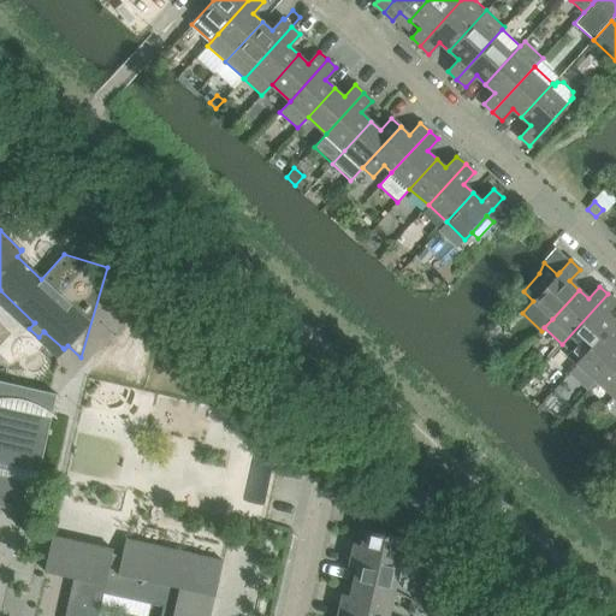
[(567,354),(578,363),(615,323),(605,314),(615,302),(615,301),(608,294),(562,344),(569,351),(567,354)]
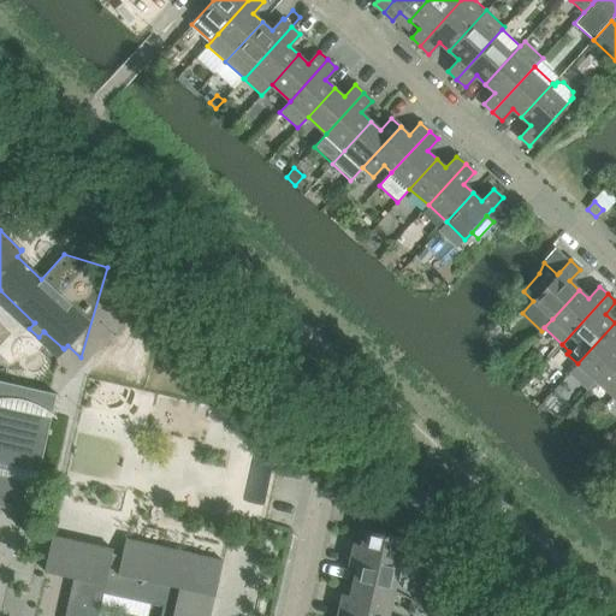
[(587,390),(596,380),(615,357),(615,344),(612,342),(615,338),(615,323),(578,363),(569,373),(587,390)]
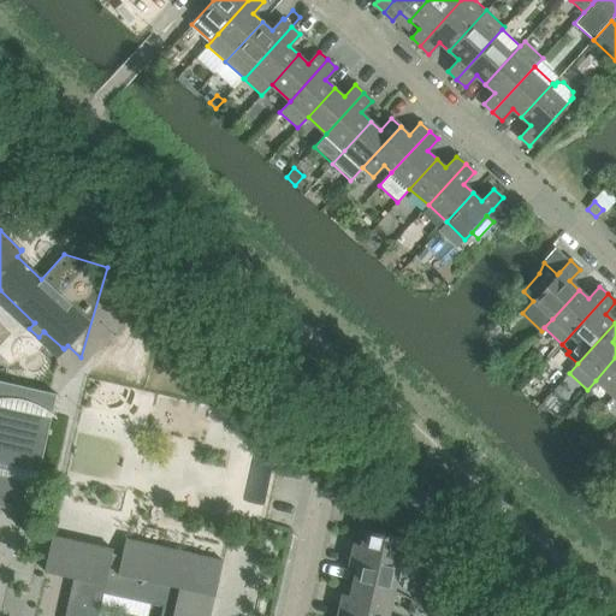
[(615,357),(596,380),(614,397),(615,394),(615,357)]
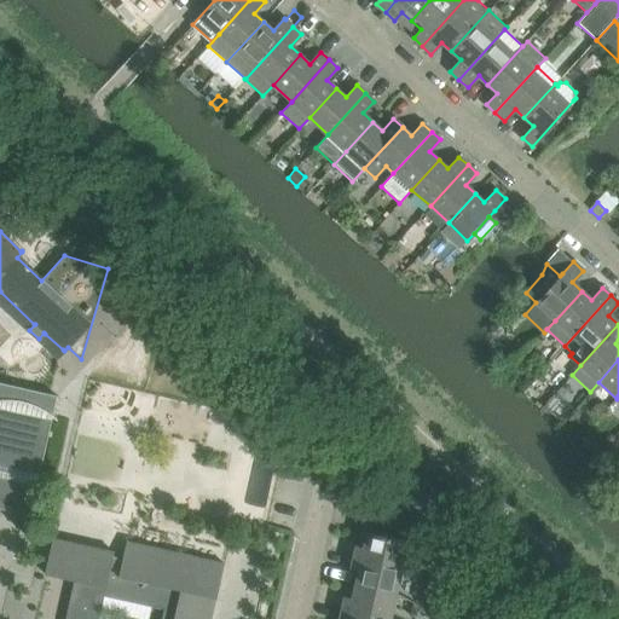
[(11,509),(16,509),(18,509),(19,504),(30,507),(28,516),(29,516),(52,417),(57,421),(57,420),(52,416),(57,395),(0,382),(0,508),(3,509),(7,509),(11,509)]
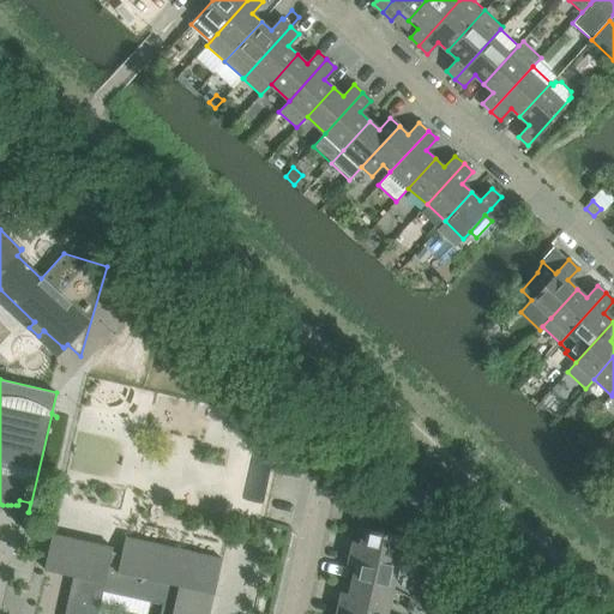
[(597,399),(588,410),(594,415),(603,404),(597,399)]
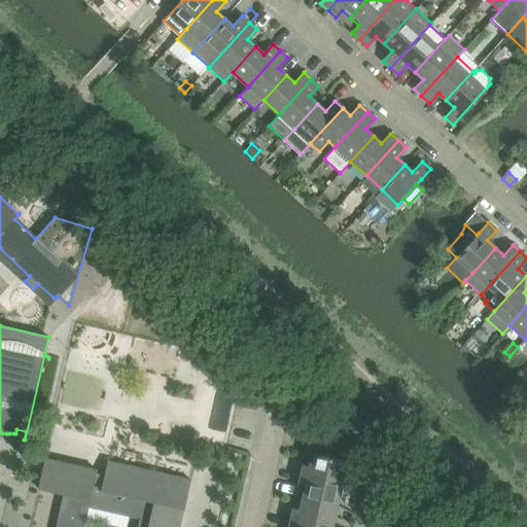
[(303,464),(301,473),(342,483),(347,461),(331,458),(334,450),(334,449),(312,428),(311,428),(306,452),(312,454),(309,466),(303,464)]
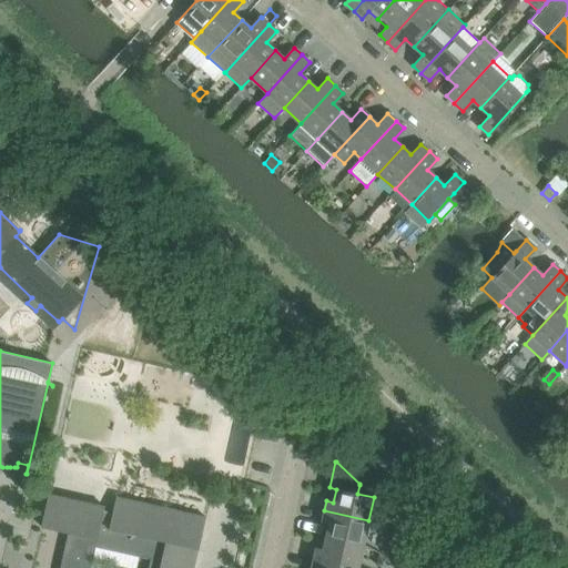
[(192,567),(196,549),(198,549),(205,517),(115,497),(111,517),(102,515),(104,507),(48,494),(40,527),(68,533),(59,567),(192,567)]
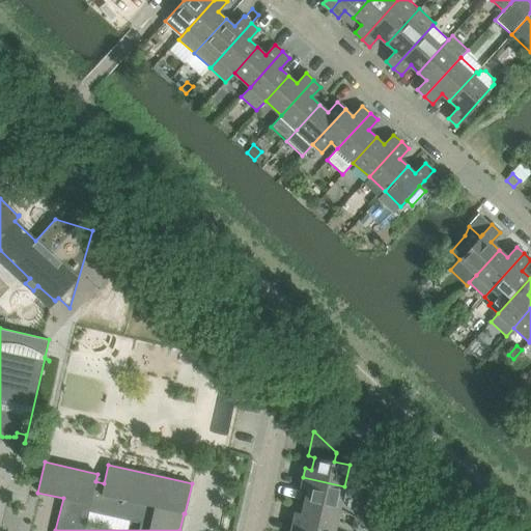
[(344,486),(303,477),(301,487),(307,488),(304,501),(339,509),(344,486)]
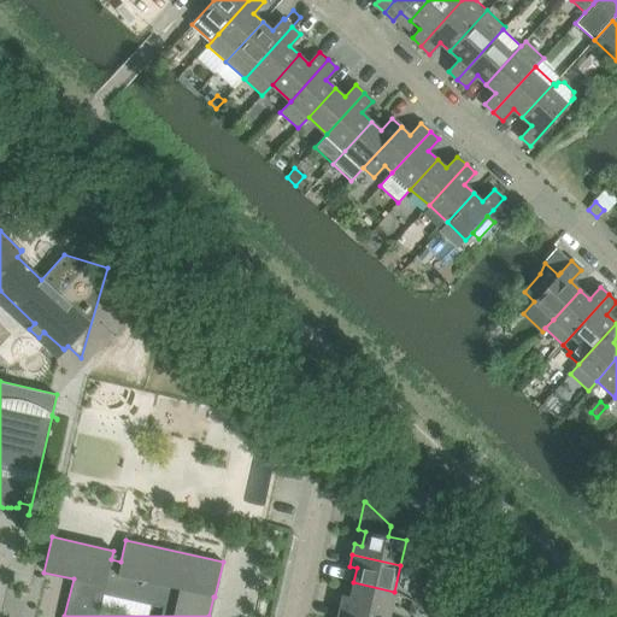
[(342,594),(340,606),(389,616),(394,592),(353,582),(351,597),(342,594)]
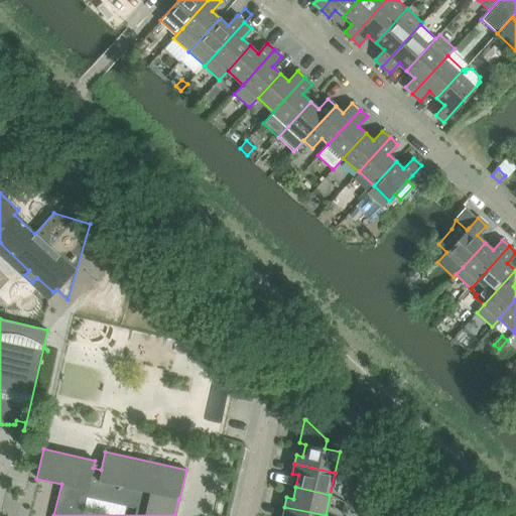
[(385,496),(383,505),(395,508),(396,503),(387,494),(385,496)]
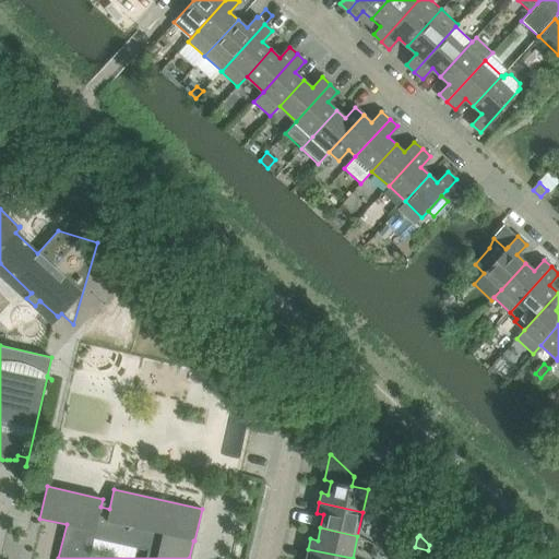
[(426,558),(428,550),(415,547),(413,557),(424,558),(426,558)]
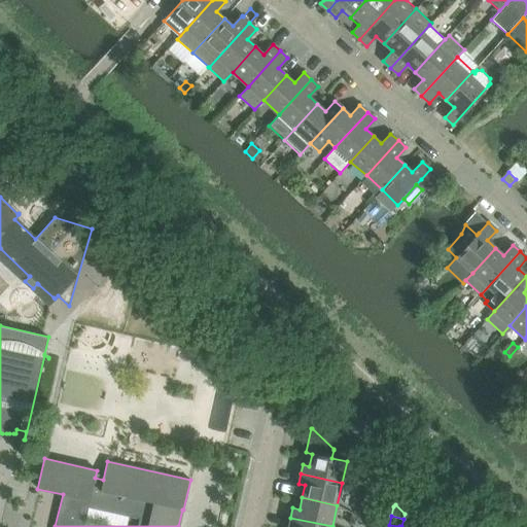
[(332,526),(290,518),(288,526),(332,526)]
